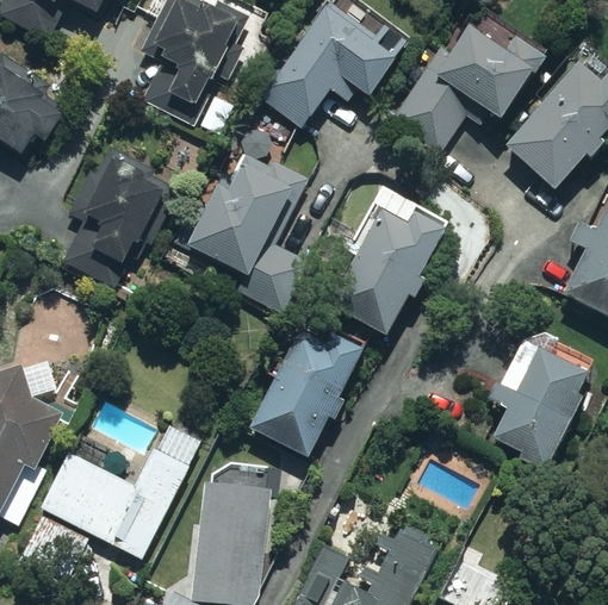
[(0,0),(0,13),(51,37),(67,2),(97,16),(103,0),(0,0)]
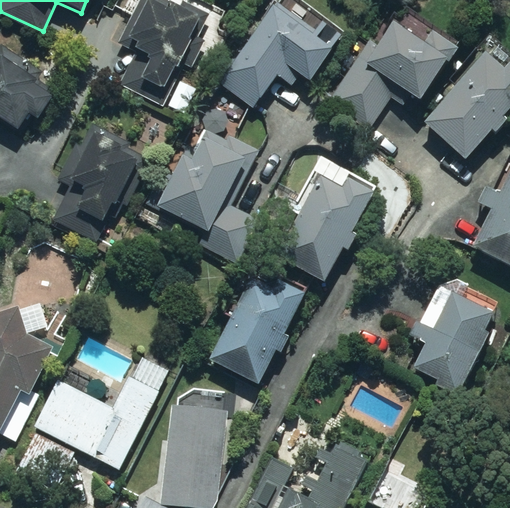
[(134,48),(117,84),(166,107),(210,14),(181,0),(180,3),(174,0),(138,0),(119,41),(134,48)]
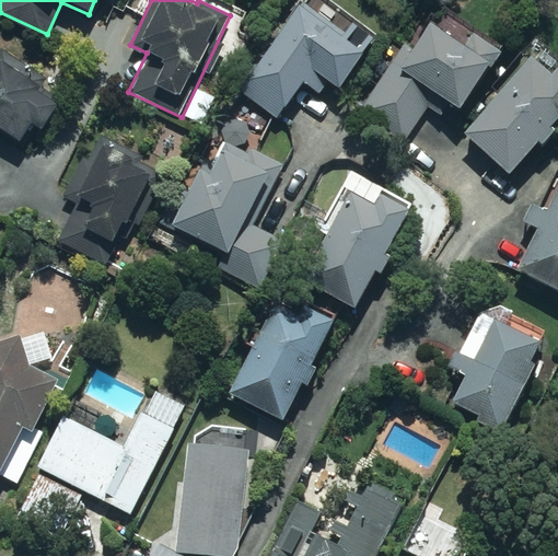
[(318,9),(305,0),(301,0),(235,92),(276,120),(301,83),(318,95),(327,83),(338,91),(374,39),(350,23),(345,32),(330,22),(338,11),(325,1),(318,9)]
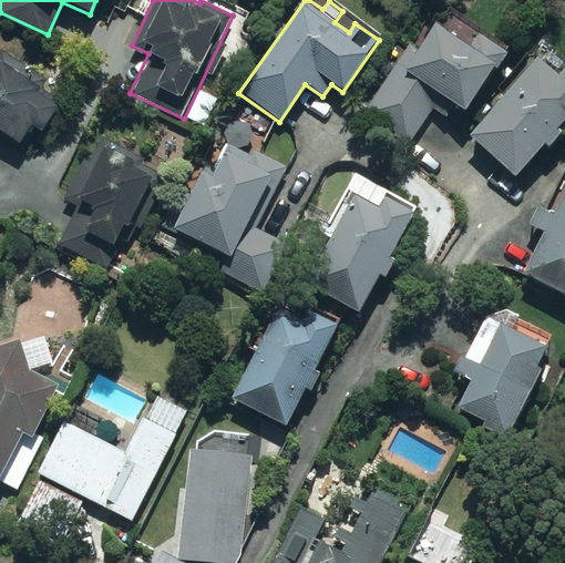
[(397,74),(369,112),(408,142),(440,99),(463,116),(496,72),(492,68),(502,53),(480,38),(470,52),(438,28),(420,51),(403,39),(384,64),(397,74)]
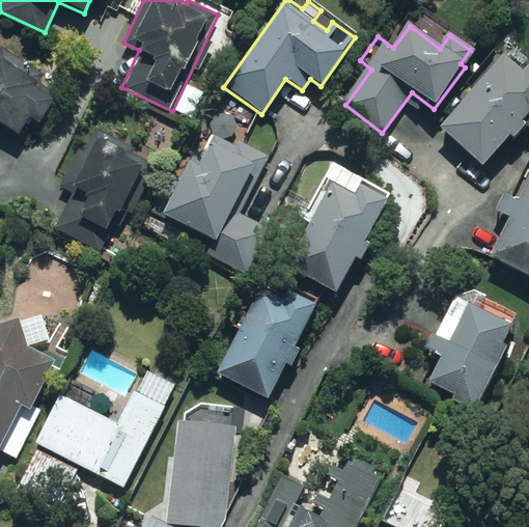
[(59,94),(0,55),(0,127),(18,139),(30,119),(39,126),(59,94)]
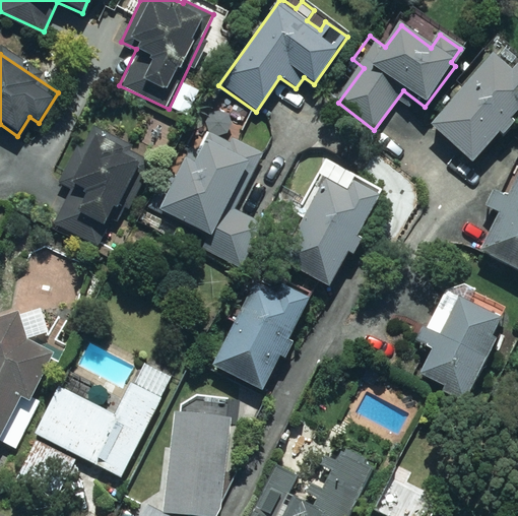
[(494,56),(430,125),(473,165),(501,135),(505,139),(517,124),(514,121),(517,117),(517,67),(512,74),(494,56)]
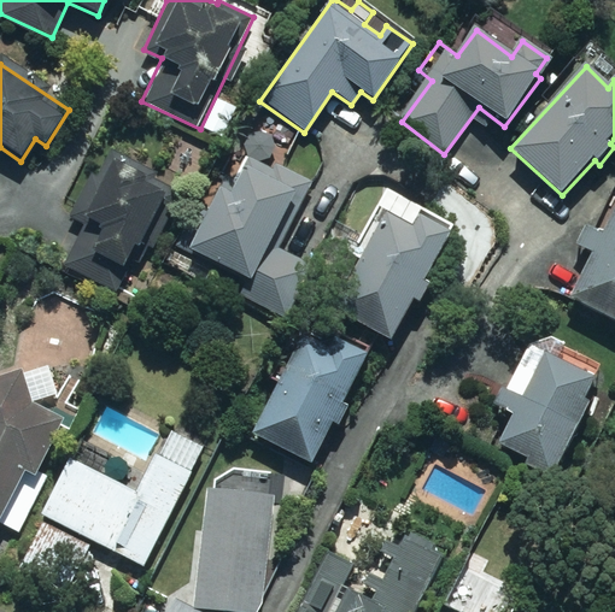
[(116,289),(163,198),(174,202),(180,189),(154,176),(157,171),(105,145),(71,211),(87,218),(64,263),(116,289)]
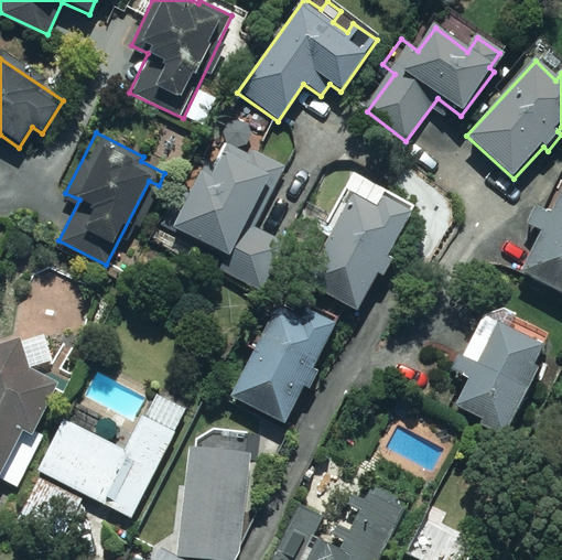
[(214,162),(206,158),(171,226),(233,257),(270,181),(277,184),(288,164),(256,148),(255,150),(227,137),(214,162)]
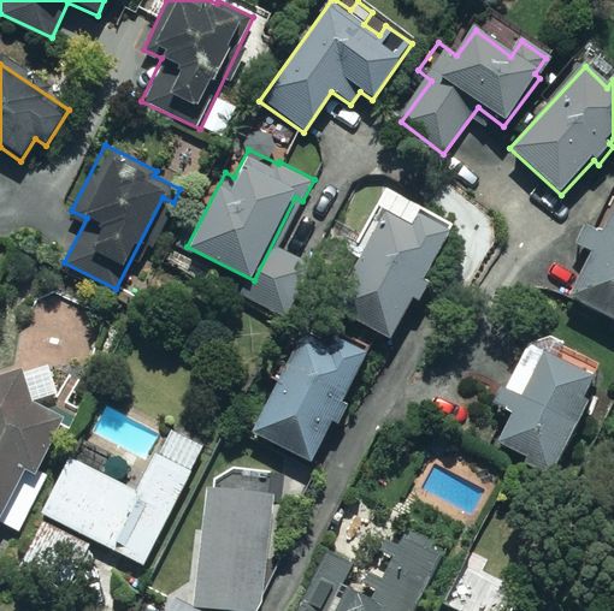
[(388,214),(383,213),(336,313),(393,339),(411,302),(418,306),(429,284),(424,282),(449,227),(423,215),(426,207),(397,194),(388,214)]
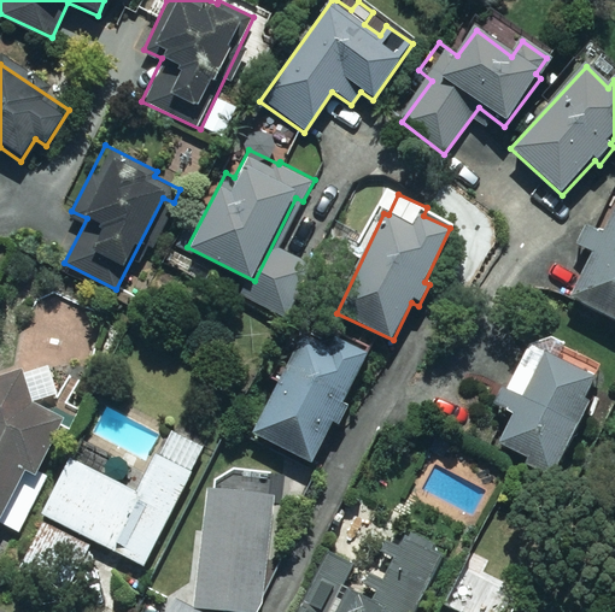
[(614,206),(602,234),(585,225),(575,245),(592,253),(569,298),(614,321),(614,206)]
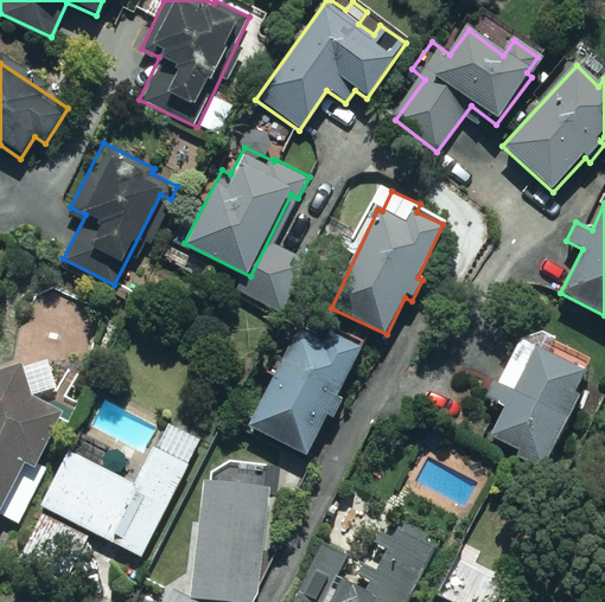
[(587,375),(548,356),(558,338),(526,322),(497,382),(503,385),(479,434),(545,466),(579,396),(577,395),(587,375)]
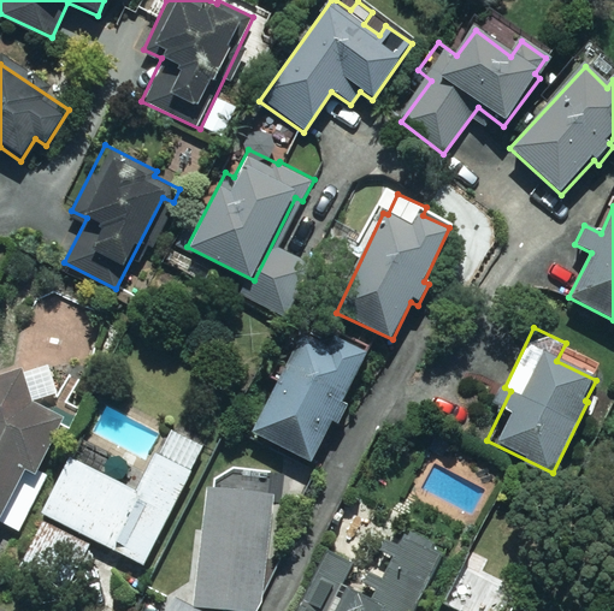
[(332,345),(301,331),(252,437),(311,463),(330,422),(340,427),(349,407),(343,403),(369,348),(337,334),(332,345)]
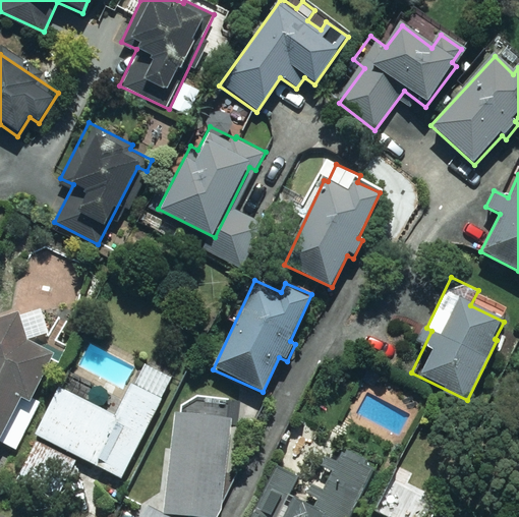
[(0,442),(2,438),(19,446),(43,399),(34,395),(53,354),(40,348),(53,343),(40,308),(19,316),(18,310),(0,317),(0,442)]
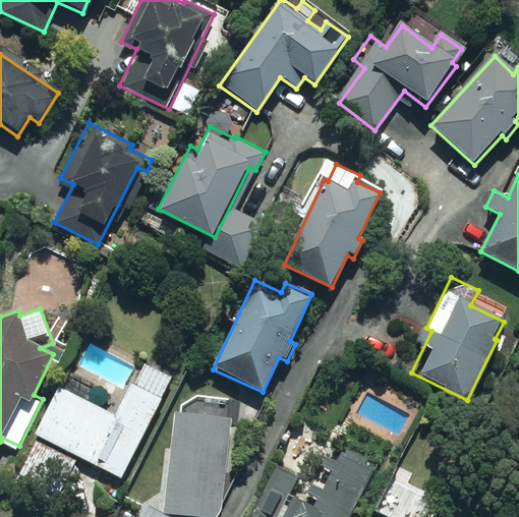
[(58,387),(35,434),(121,477),(173,377),(142,361),(115,415),(58,387)]
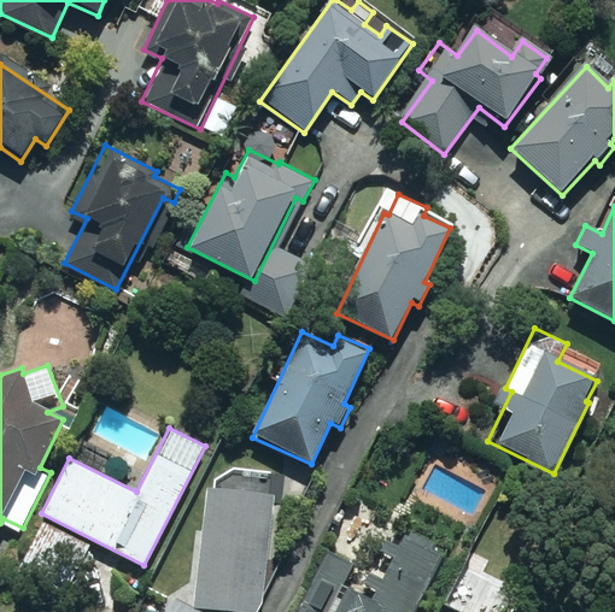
[(245,611),(261,611),(273,494),(205,488),(195,607),(245,611)]
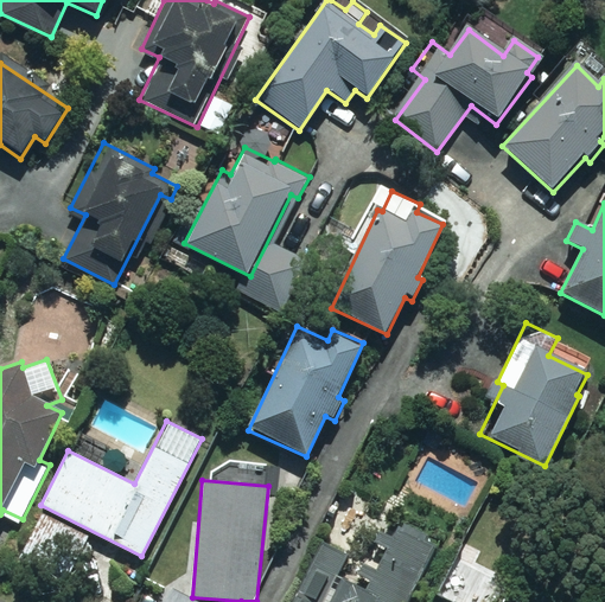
[(408,601),(439,543),(400,523),(393,536),(381,529),(375,542),(381,545),(374,558),(364,554),(355,572),(369,580),(365,587),(339,572),(350,554),(324,540),(292,601),(408,601)]
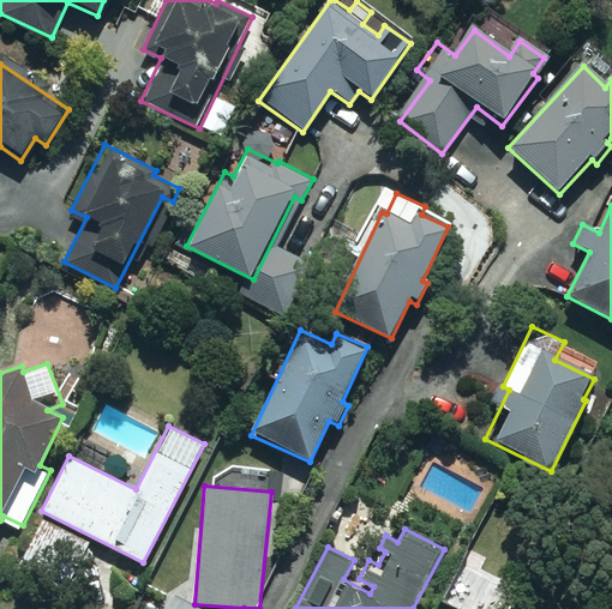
[(203,608),(172,595),(165,608),(203,608)]
